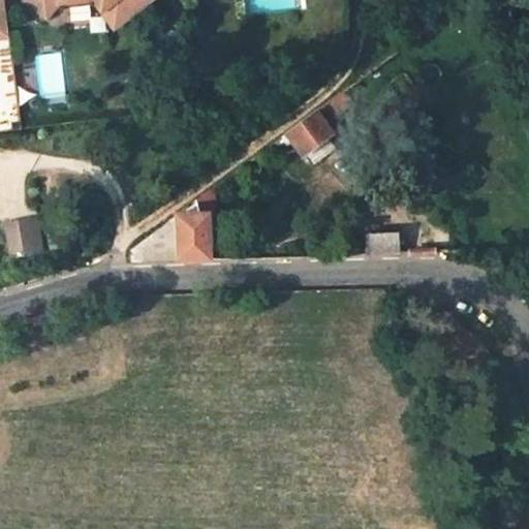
[(0,0),(0,43),(9,42),(3,0),(0,0)]
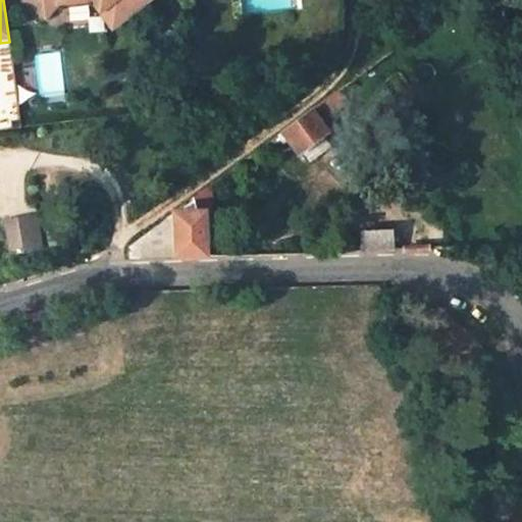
[(24,0),(24,1),(46,18),(56,4),(92,1),(112,29),(149,0),(24,0)]
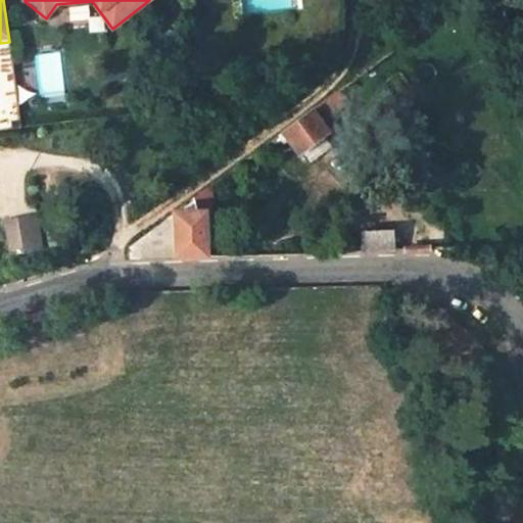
[(317,108),(329,133),(337,128),(332,121),(347,110),(341,101),(345,98),(340,91),(317,108)]
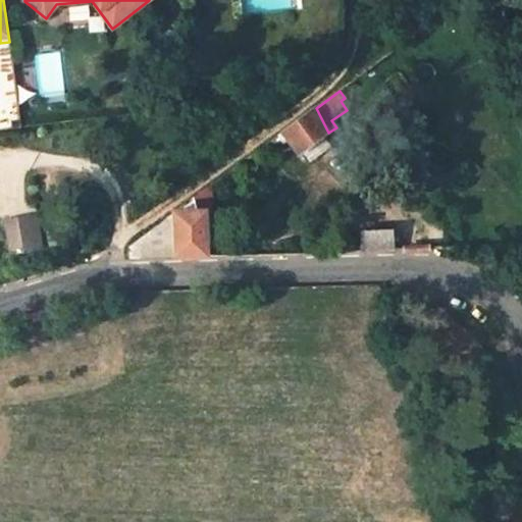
[(316,108),(285,131),(300,156),(330,136),(328,133),(316,108)]
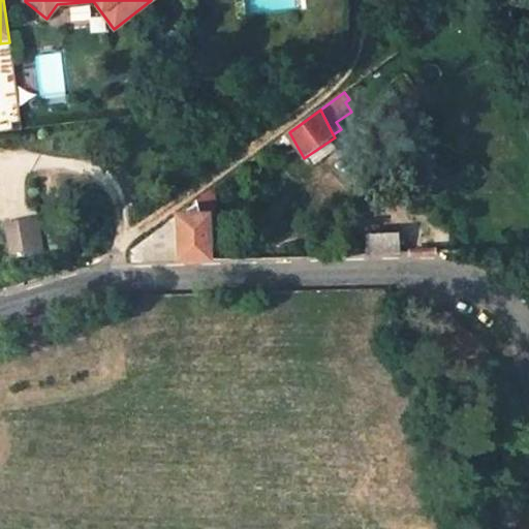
[(205,195),(180,213),(210,211),(205,195)]
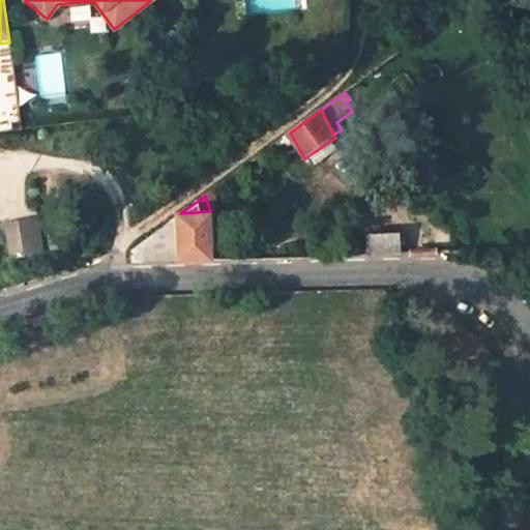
[(210,211),(180,213),(151,233),(131,247),(133,260),(175,259),(209,258),(210,211)]
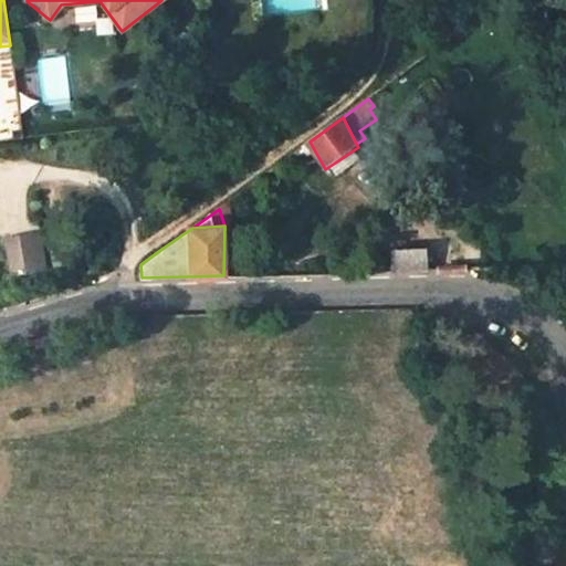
[(37,233),(4,240),(10,272),(42,266),(37,233)]
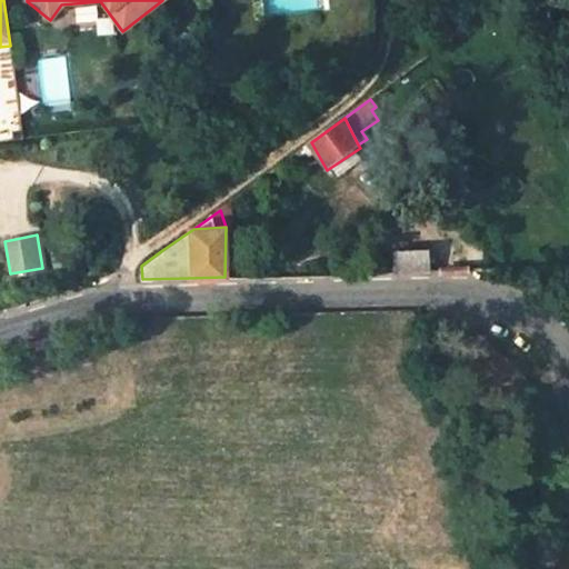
[(393,275),(420,273),(420,252),(392,253),(393,275)]
